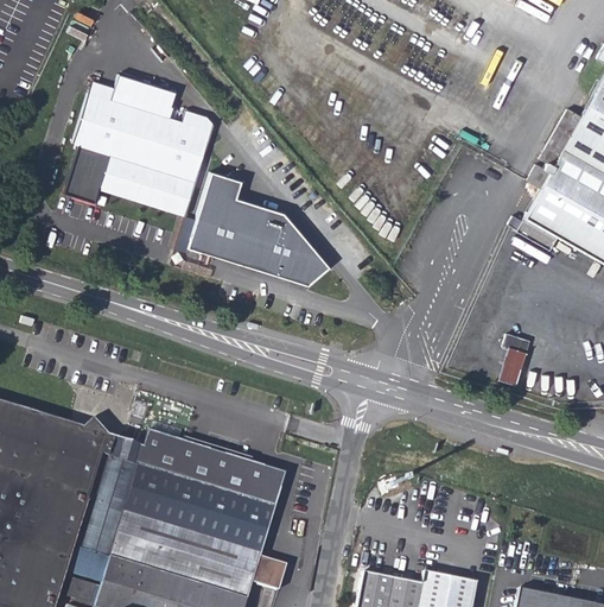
[(177,92),(120,74),(112,101),(90,94),(74,145),(109,156),(99,189),(185,216),(186,210),(207,147),(213,126),(209,118),(185,111),(182,121),(173,119),(176,107),(173,106),(177,92)]
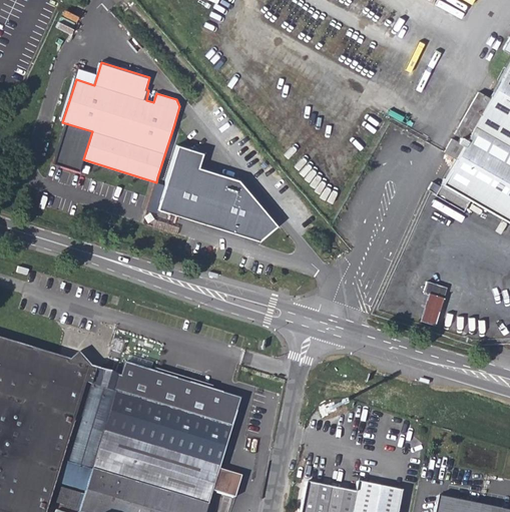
[(76,79),(94,85),(97,74),(79,68),(76,79)]
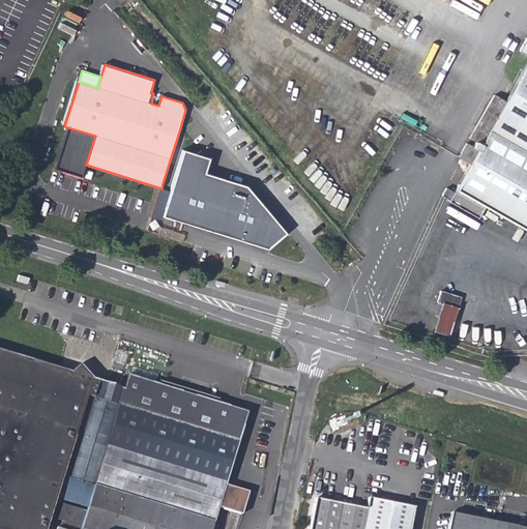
[(526,72),(510,103),(497,96),(473,139),(478,143),(475,149),(469,145),(461,159),(474,167),(458,195),(448,189),(444,197),(452,202),(451,203),(481,221),(488,209),(526,231),(526,72)]
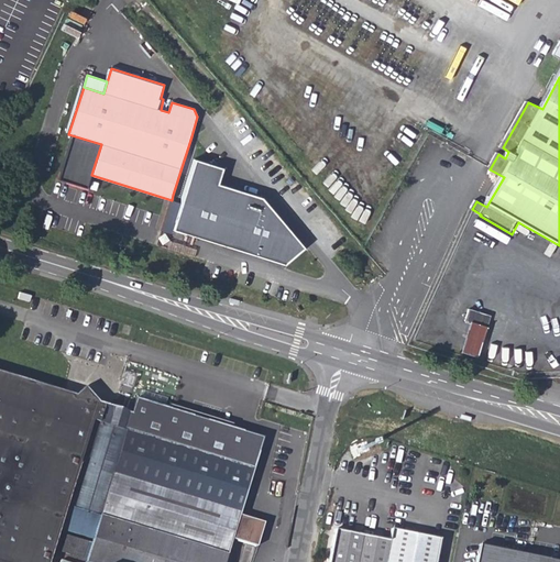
[(224,168),(198,161),(179,230),(287,265),(306,250),(265,198),(220,185),(224,168)]
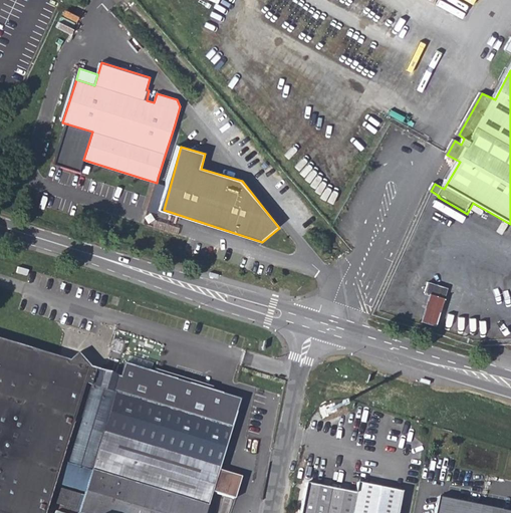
[(402,287),(432,296),(447,300),(450,290),(430,284),(431,280),(407,273),(402,287)]
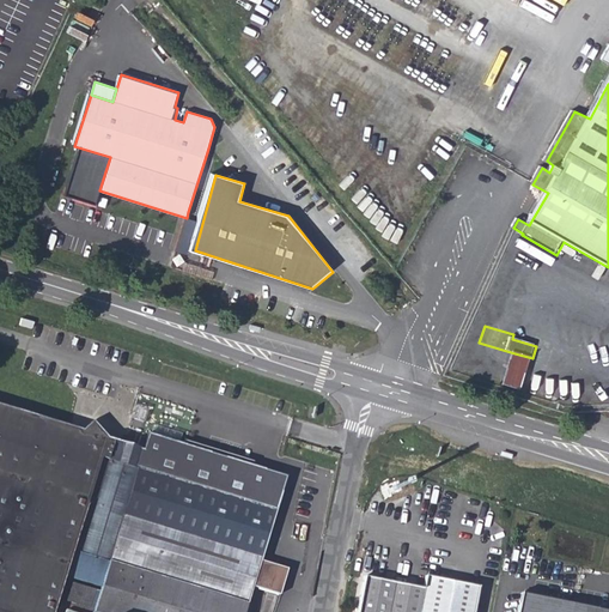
[(522,389),(533,358),(515,353),(504,385),(522,389)]
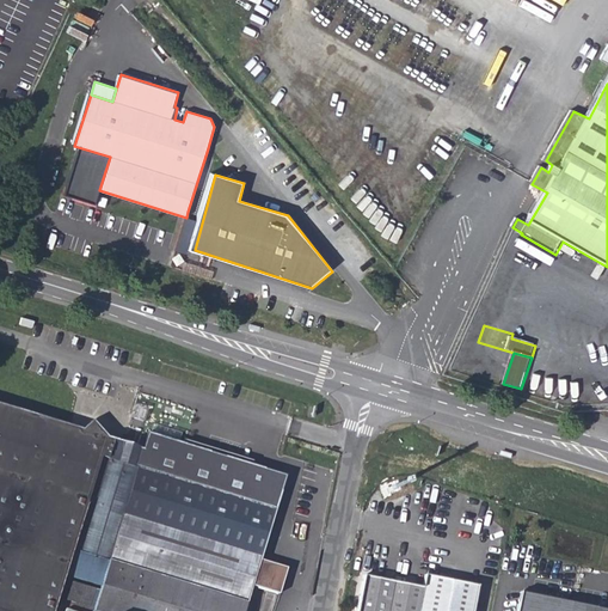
[(245,610),(253,586),(281,594),(288,568),(262,560),(282,493),(204,469),(127,445),(127,444),(109,438),(94,421),(84,429),(0,403),(0,610),(245,610)]
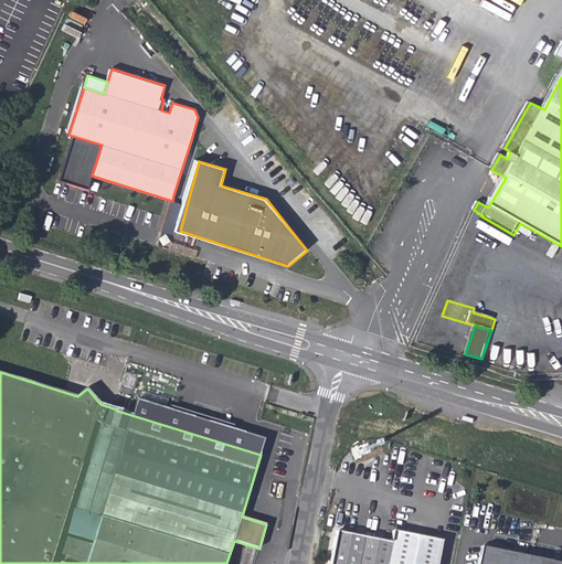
[(441,563),(445,544),(395,534),(393,545),(339,534),(332,563),(441,563)]
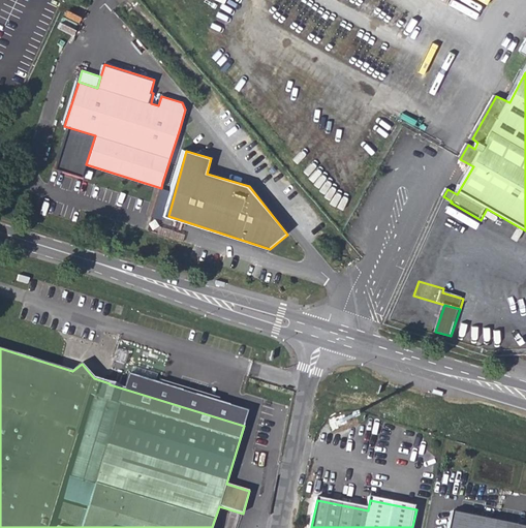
[(525,525),(453,511),(449,527),(525,527),(525,525)]
